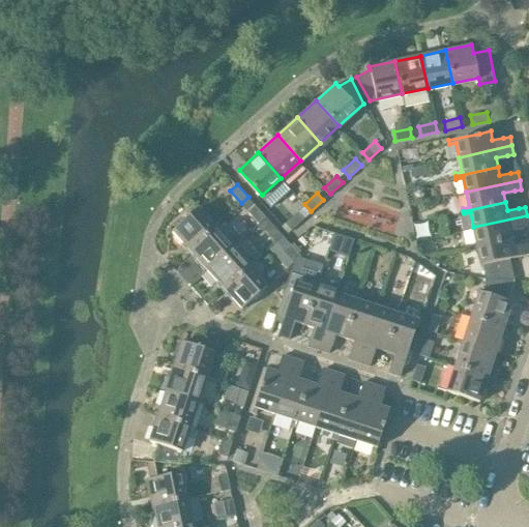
[(259,223),(266,216),(255,204),(247,210),(259,223)]
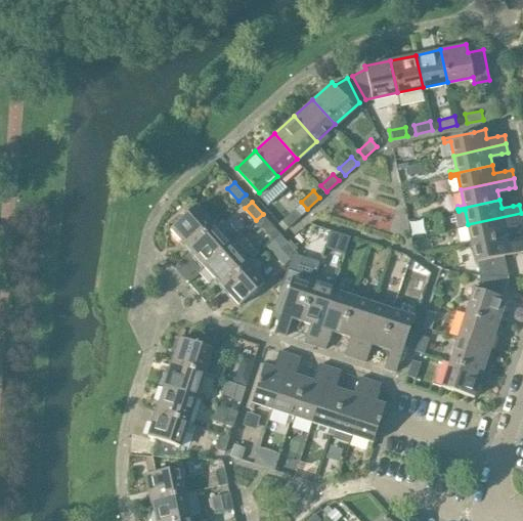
[(187,246),(213,224),(195,205),(171,226),(187,246)]
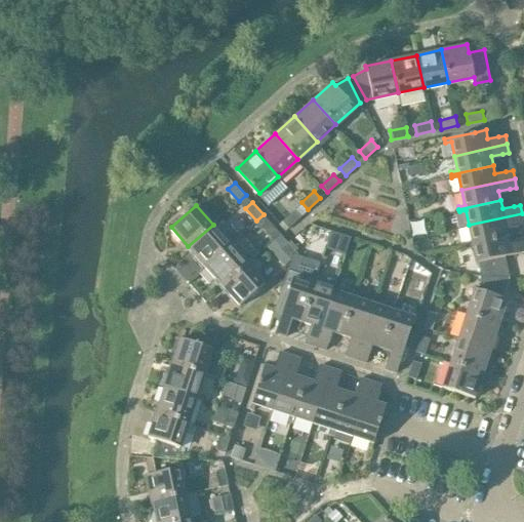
[(301,215),(300,215),(294,208),(282,219),(288,227),(301,215)]
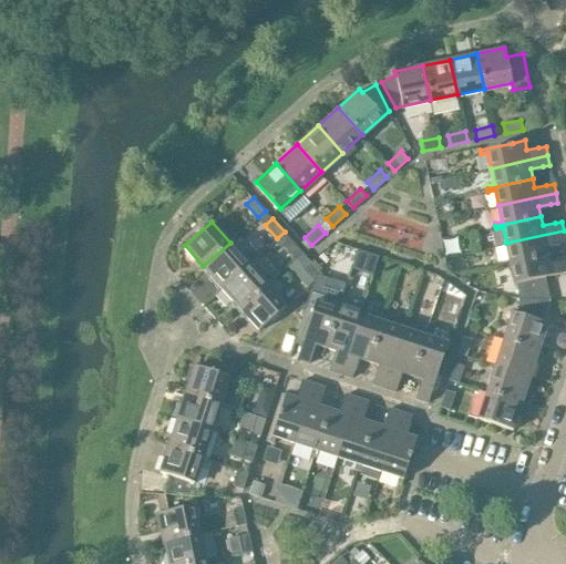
[(546,244),(558,242),(565,239),(564,231),(506,243),(510,259),(503,260),(503,263),(548,254),(546,244)]
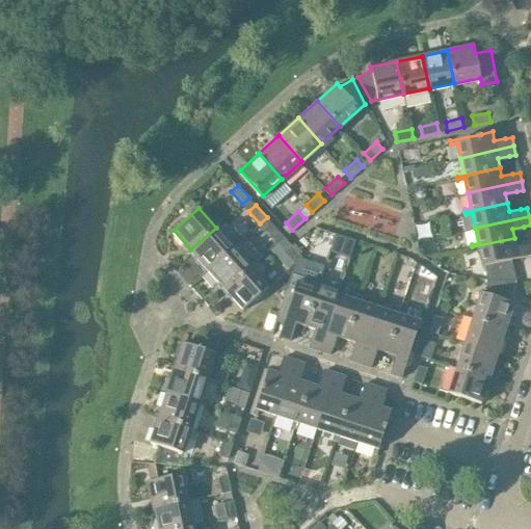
[(277,243),(284,236),(285,236),(273,223),(266,230),(277,243)]
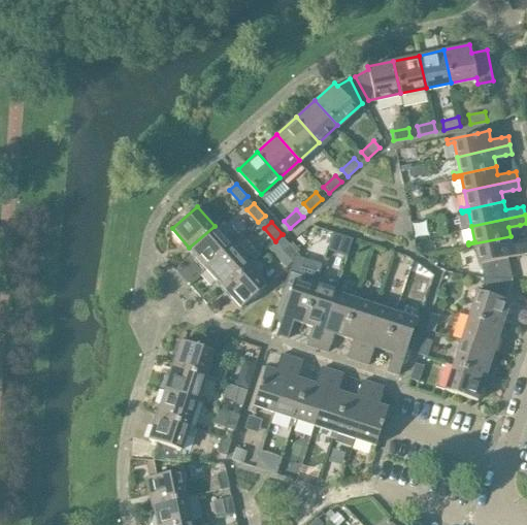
[(206,267),(232,244),(215,226),(189,248),(206,267)]
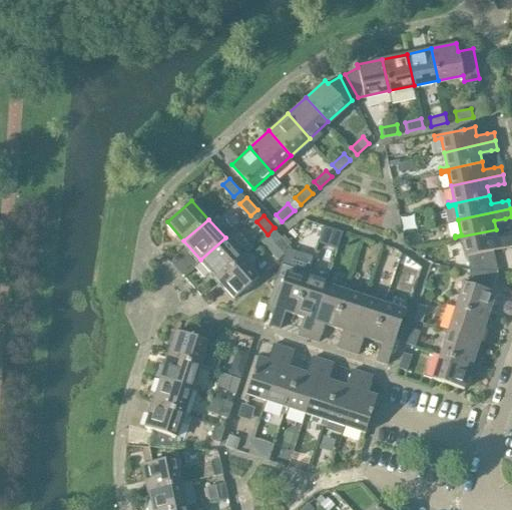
[(511,234),(509,235),(498,238),(496,229),(455,237),(456,240),(462,239),(464,250),(465,253),(470,252),(470,269),(498,271),(498,270),(494,247),(511,243),(511,234)]
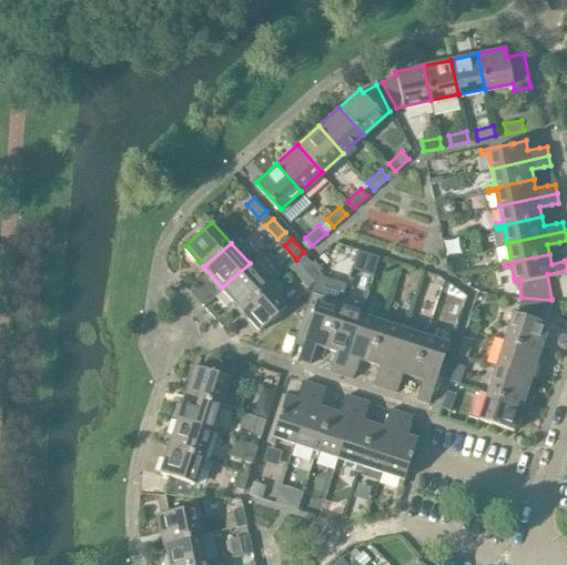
[(303,266),(314,280),(315,280),(322,273),(311,260),(303,266)]
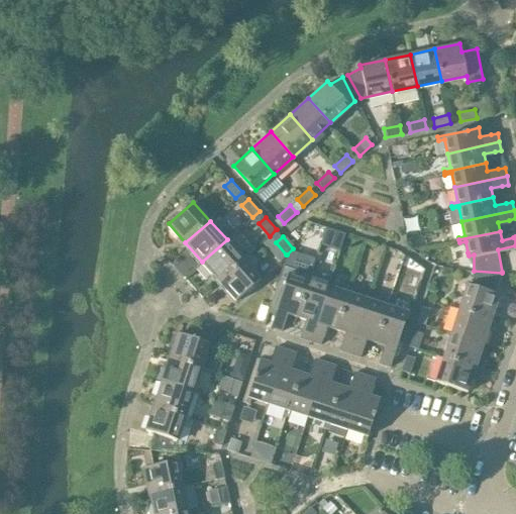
[(219,280),(243,259),(227,239),(202,262),(219,280)]
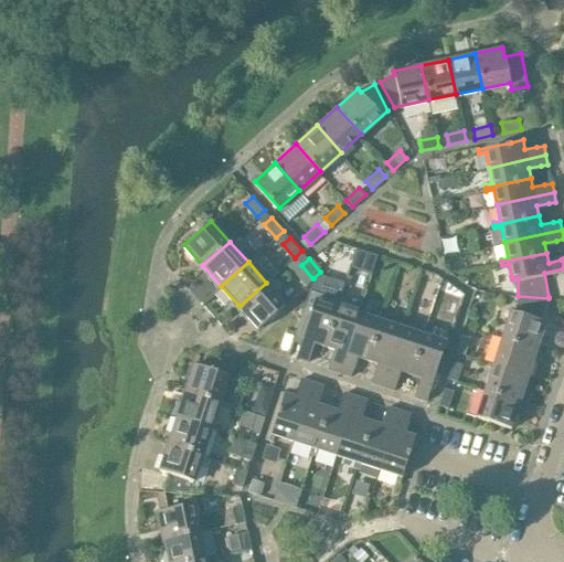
[(266,283),(240,306),(258,327),(285,303),(266,283)]
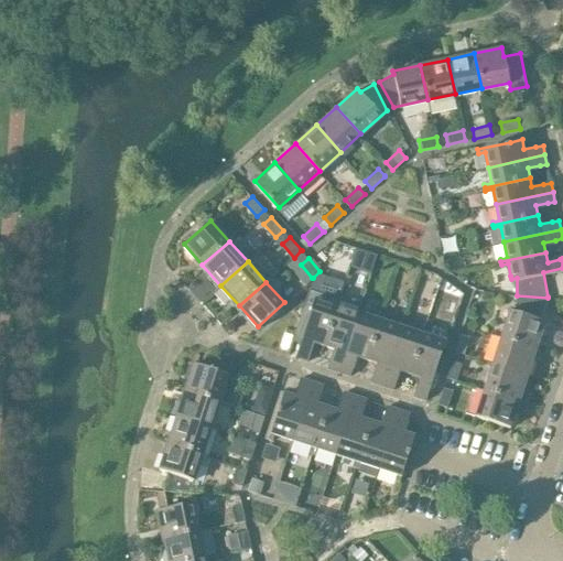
[(540,320),(548,298),(517,295),(516,310),(510,308),(501,336),(536,347),(544,321),(540,320)]
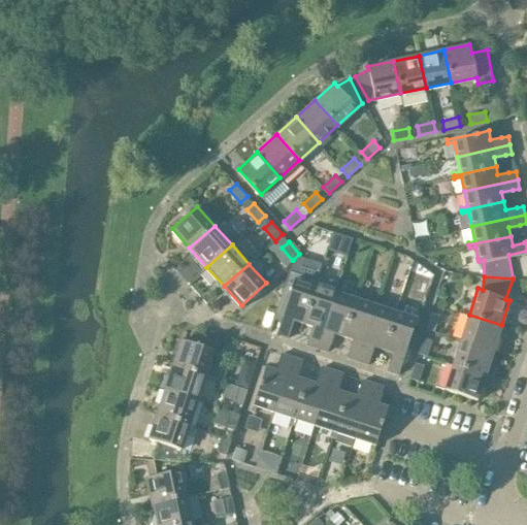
[(303,322),(318,280),(315,280),(313,285),(294,279),(276,332),(288,336),(294,319),(303,322)]
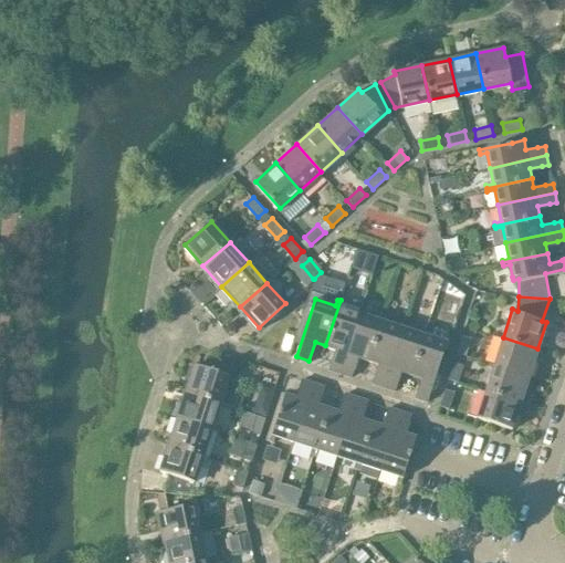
[(341,372),(359,313),(342,308),(344,301),(341,300),(325,345),(335,348),(330,368),(341,372)]
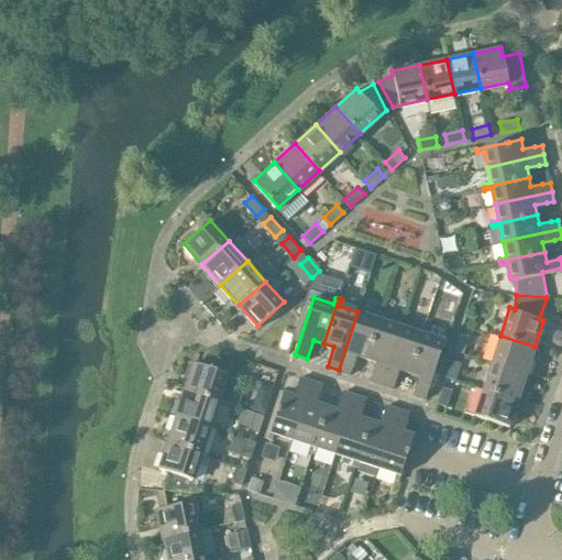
[(366,358),(382,313),(378,311),(376,318),(357,311),(339,370),(350,373),(356,354),(366,358)]
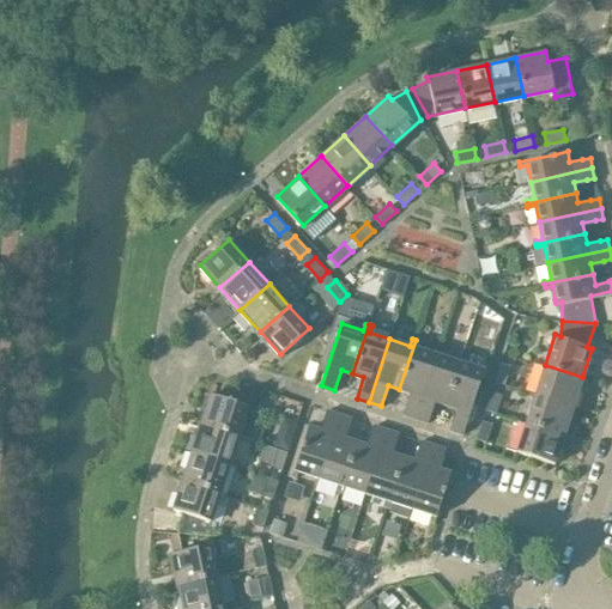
[(416,416),(436,354),(417,347),(419,341),(416,340),(399,389),(411,393),(404,413),(416,416)]
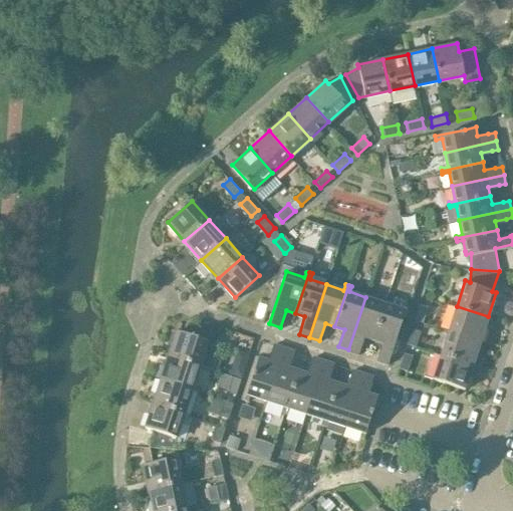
[(373,339),(388,298),(385,297),(383,302),(365,297),(348,349),(358,353),(364,336),(373,339)]
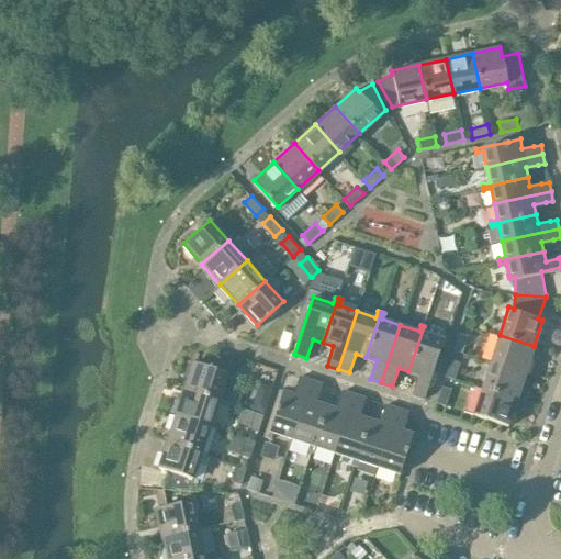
[(413,393),(425,397),(444,339),(425,333),(426,327),(424,326),(408,371),(419,375),(413,393)]
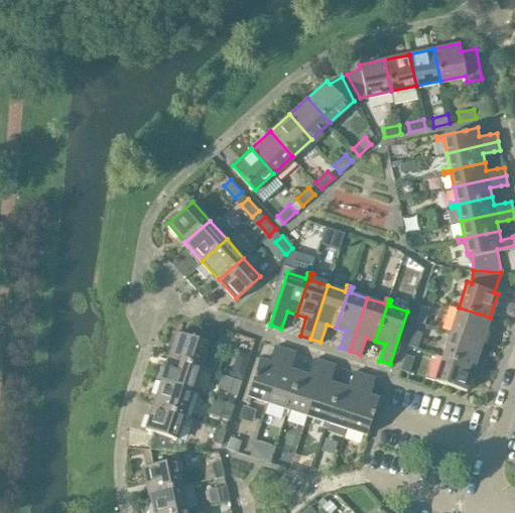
[(421,304),(415,319),(424,323),(429,307),(421,304)]
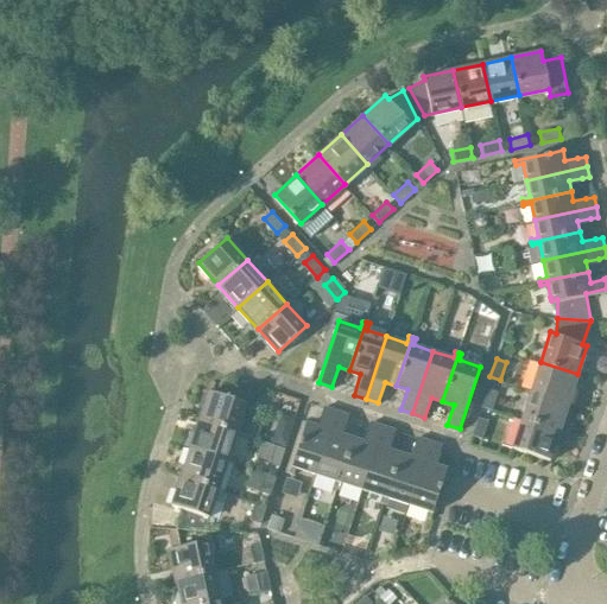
[(568,402),(577,374),(541,362),(531,390),(568,402)]
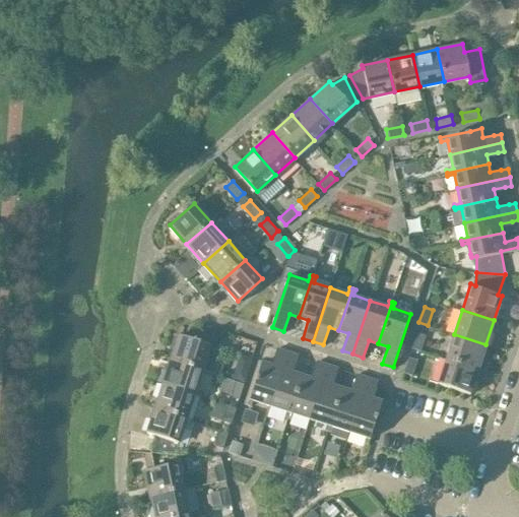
[(171,359),(202,369),(214,373),(218,361),(206,357),(210,344),(213,334),(190,326),(187,336),(179,333),(171,359)]
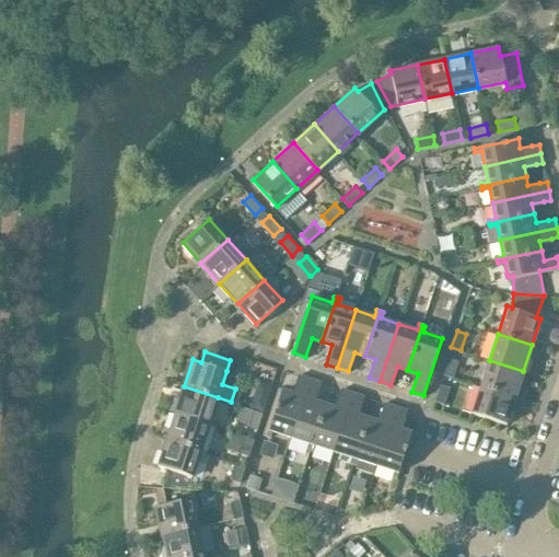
[(443,373),(453,376),(458,359),(449,357),(443,373)]
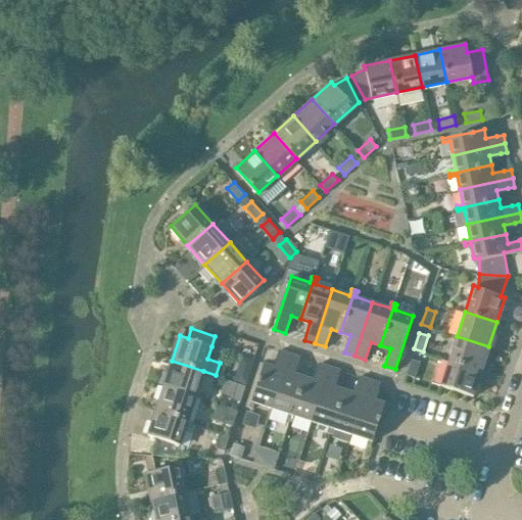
[(480,370),(488,346),(457,336),(448,360),(480,370)]
